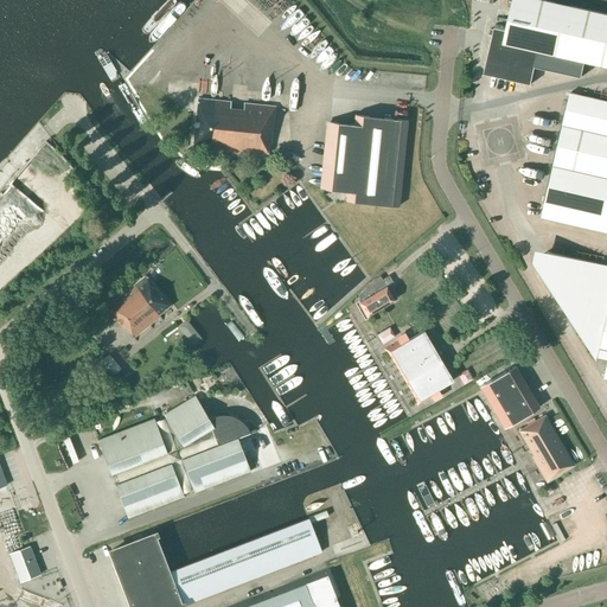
[(512,0),(506,27),(494,25),(484,74),(530,84),(535,68),(581,77),(585,63),(606,66),(606,14),(543,0),(512,0)]
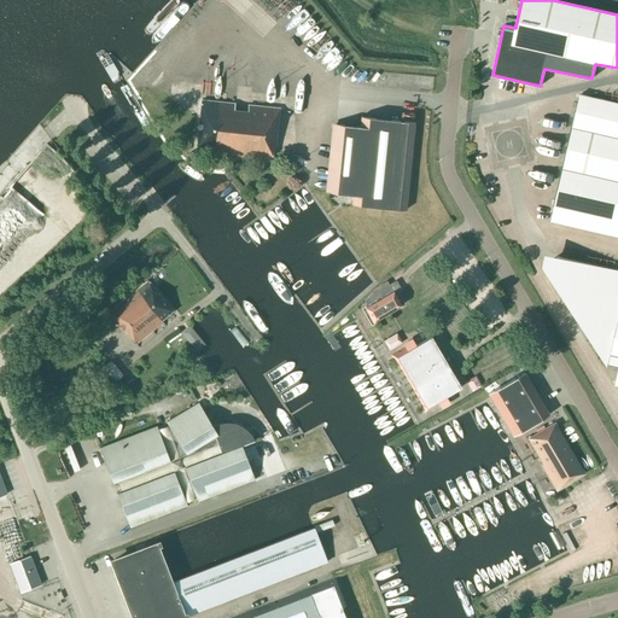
[(617,103),(579,94),(551,222),(617,237),(617,318),(607,366),(617,368),(617,372),(616,385),(617,385),(617,103)]
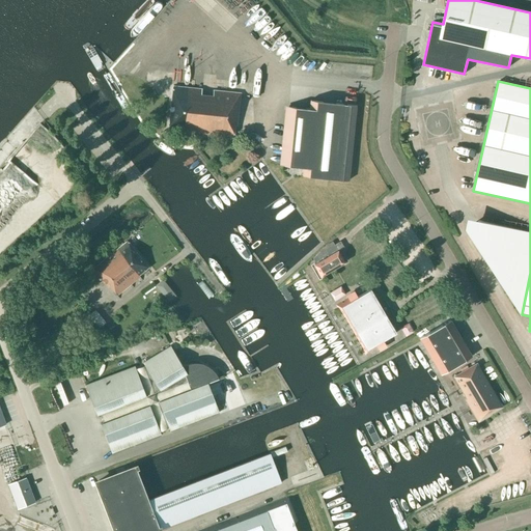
[(236,127),(240,93),(172,86),(168,130),(233,137),(234,127),(236,127)]
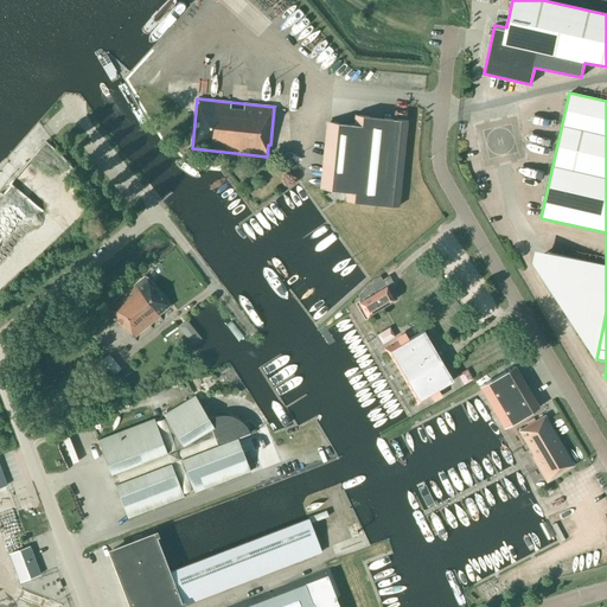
[(398,206),(408,121),(355,115),(353,125),(330,122),(323,190),(346,192),(345,202),(398,206)]
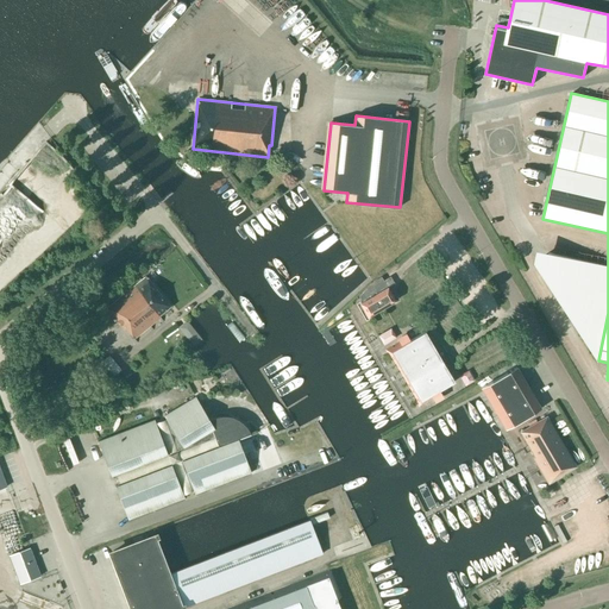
[(598,360),(608,313),(608,267),(550,253),(535,262),(598,362),(598,360)]
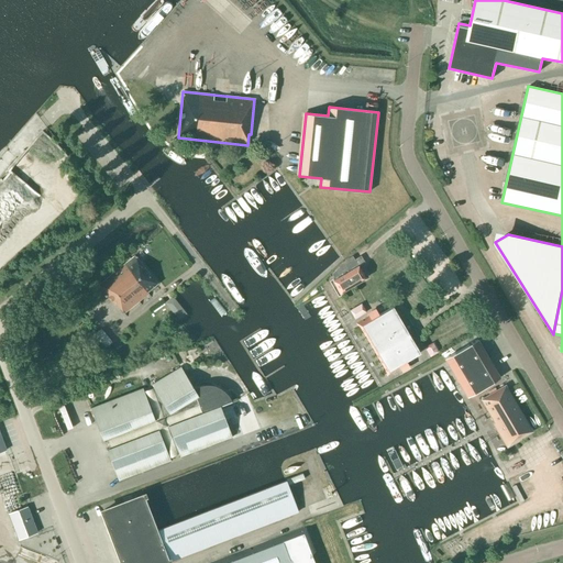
[(124,313),(148,294),(147,291),(157,284),(134,256),(99,285),(116,306),(117,305),(124,313)]
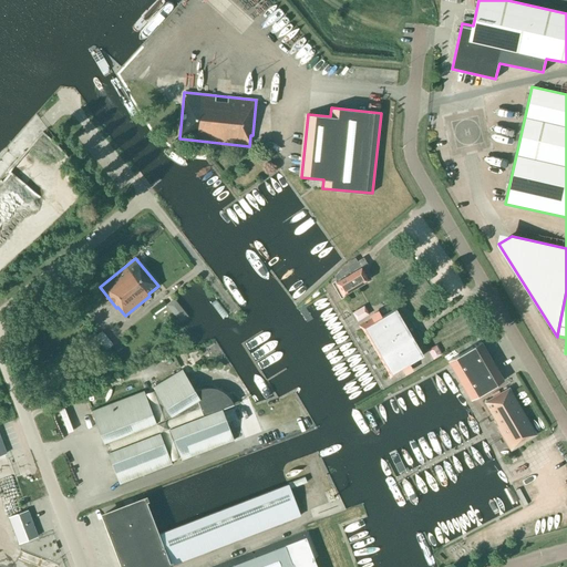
[(342,296),(368,280),(357,260),(339,276),(341,279),(336,282),(342,296)]
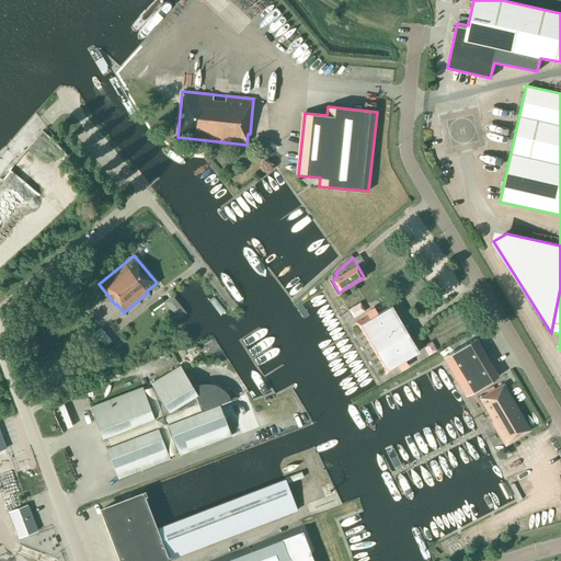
[(398,316),(391,306),(377,313),(376,311),(368,316),(355,323),(357,328),(359,327),(385,369),(382,370),(386,376),(399,368),(399,367),(407,363),(404,359),(419,352),(413,342),(419,339),(403,312),(398,316)]
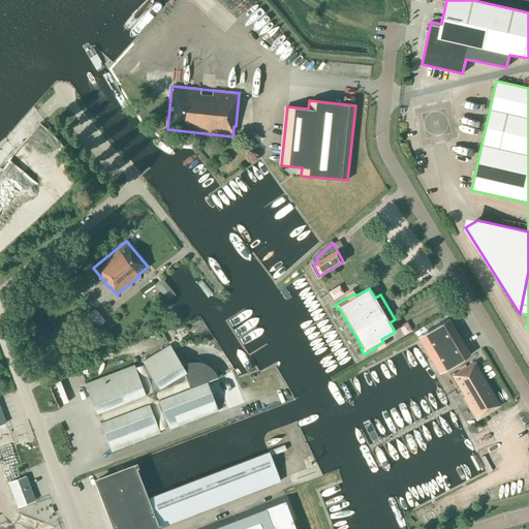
[(404,331),(412,327),(408,319),(401,322),(404,331)]
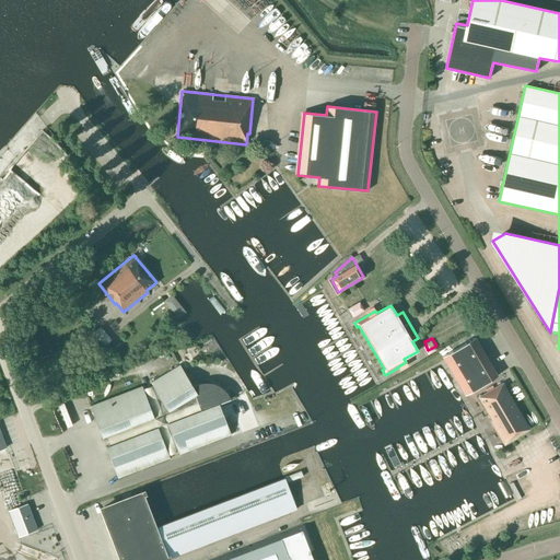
[(465,395),(497,376),(475,338),(442,357),(465,395)]
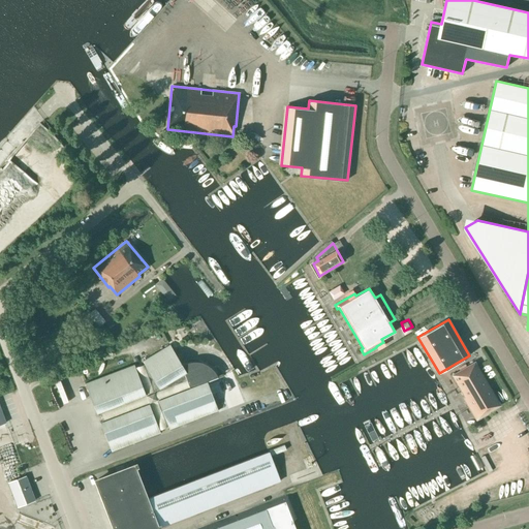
[(183,368),(169,345),(143,362),(145,365),(135,368),(134,365),(85,383),(96,413),(99,412),(102,421),(100,422),(112,452),(160,433),(159,430),(167,427),(169,430),(218,411),(207,381),(214,378),(214,377),(213,376),(212,374),(211,372),(210,371),(208,370),(206,369),(205,367),(203,367),(201,366),(199,366),(197,365),(195,365),(193,365),(191,365),(189,366),(187,366),(186,367),(185,367),(183,368)]
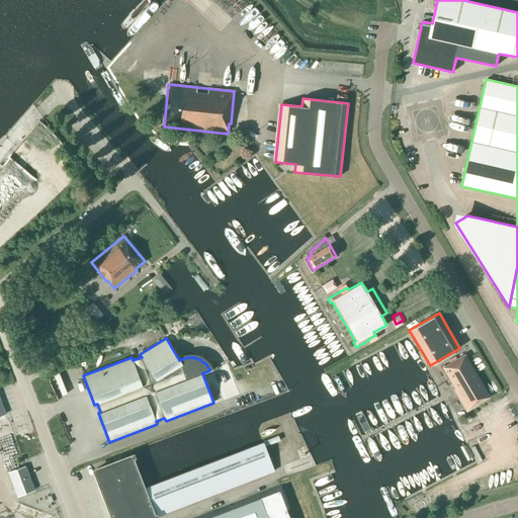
[(467,410),(489,398),(464,355),(443,367),(467,410)]
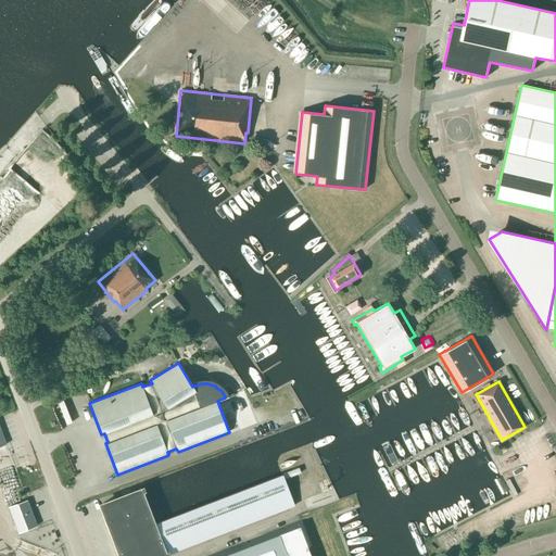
[(121,555),(163,555),(293,506),(281,476),(155,523),(142,489),(101,505),(121,555)]
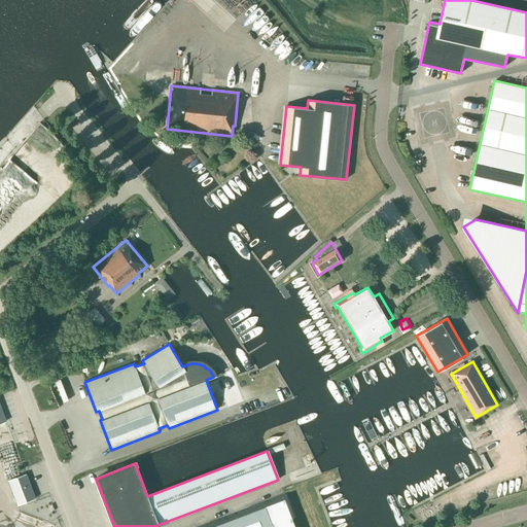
[(18,505),(35,498),(26,475),(8,481),(18,505)]
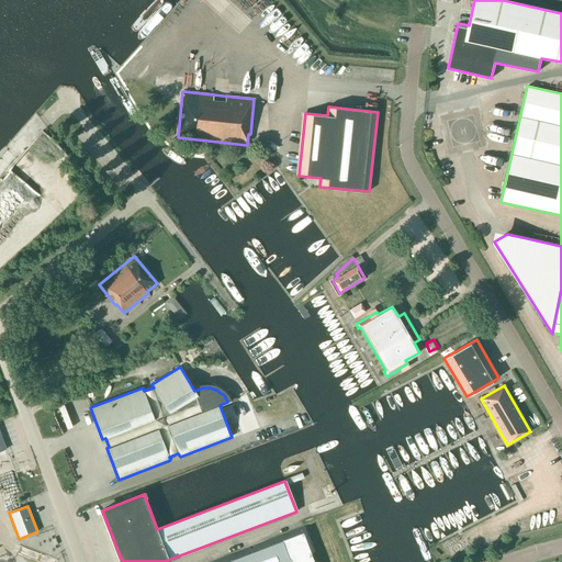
[(313,561),(311,553),(315,551),(305,526),(211,561),(313,561)]
